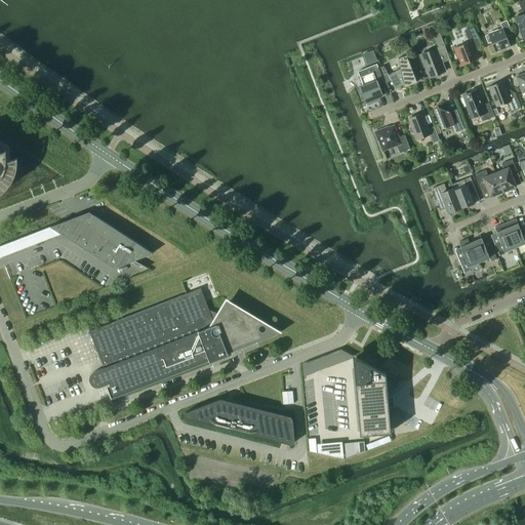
[(516,17),(524,40),(524,39),(524,0),(523,0),(519,2),(523,14),(516,17)]
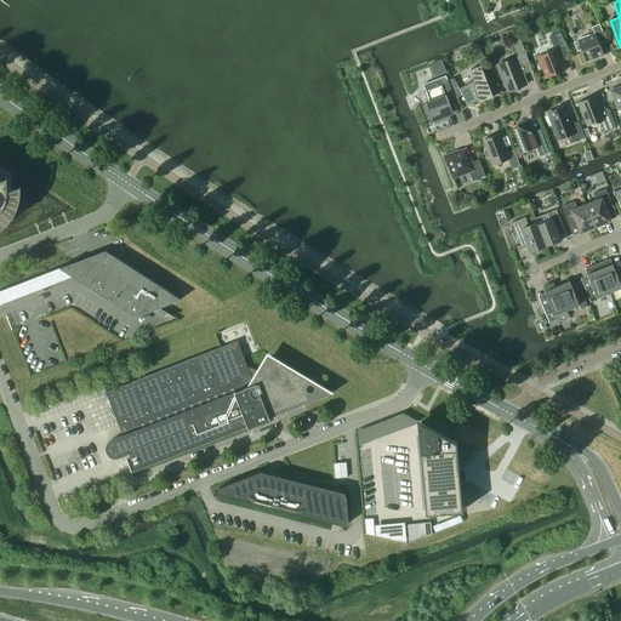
[(582,50),(586,61),(603,55),(599,44),(607,40),(599,24),(592,27),(594,34),(574,43),(577,51),(582,50)]
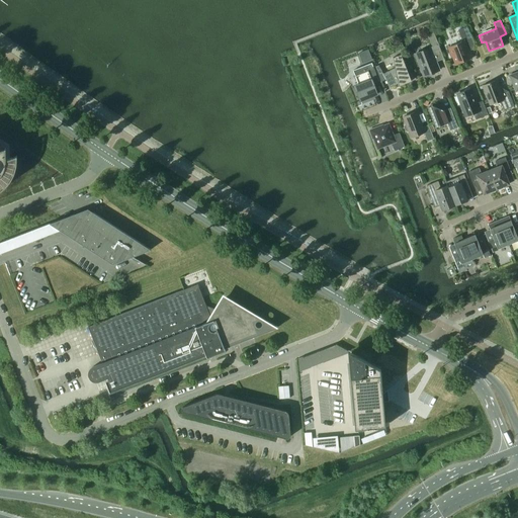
[(462,41),(448,48),(451,57),(452,57),(455,64),(471,58),(466,46),(473,44),(467,26),(458,30),(462,41)]
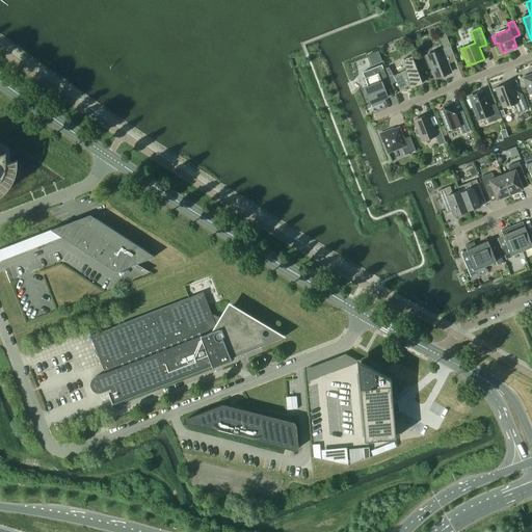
[(440,35),(445,50),(451,47),(445,33),(440,35)]
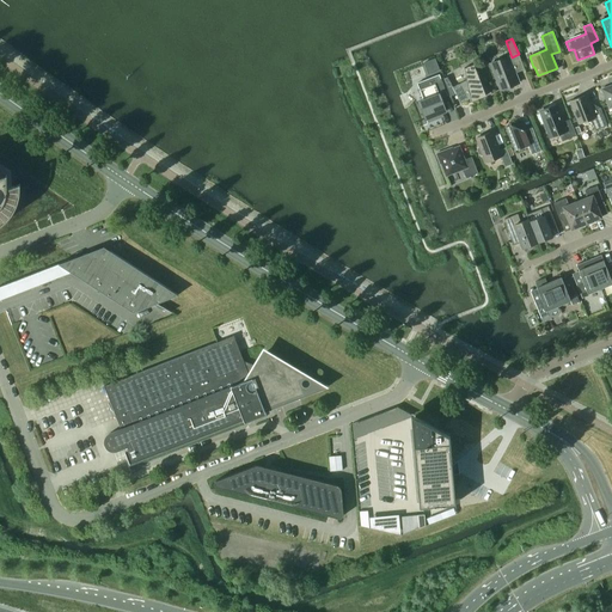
[(490,63),(501,90),(519,83),(509,56),(490,63)]
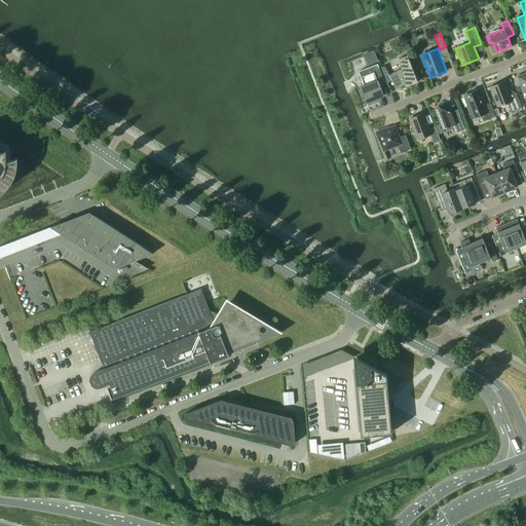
[(382,71),(387,83),(391,80),(396,88),(405,84),(405,87),(418,82),(407,55),(399,59),(401,69),(388,75),(386,70),(382,71)]
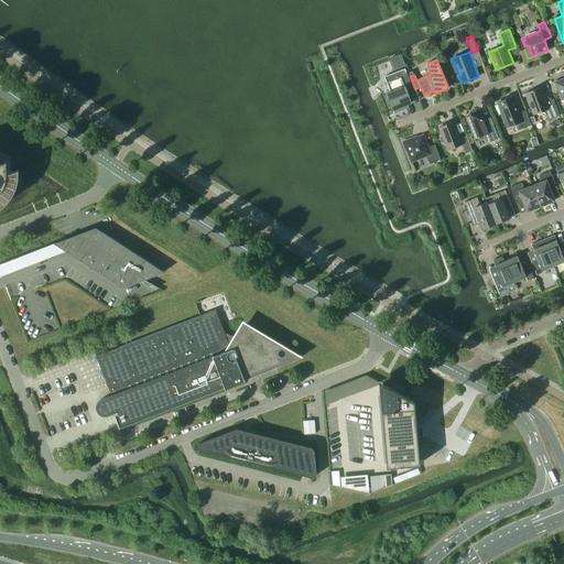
[(404,68),(396,73),(384,77),(391,94),(387,95),(392,110),(411,102),(407,90),(412,88),(404,68)]
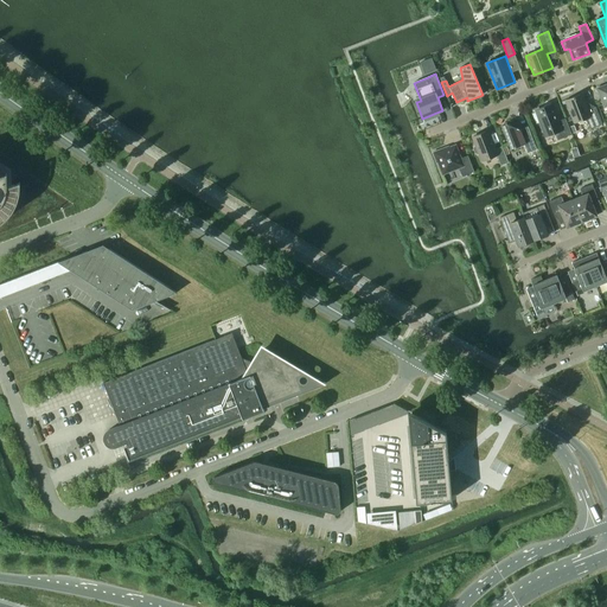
[(582,94),(566,101),(575,122),(586,117),(590,129),(602,125),(595,107),(588,110),(582,94)]
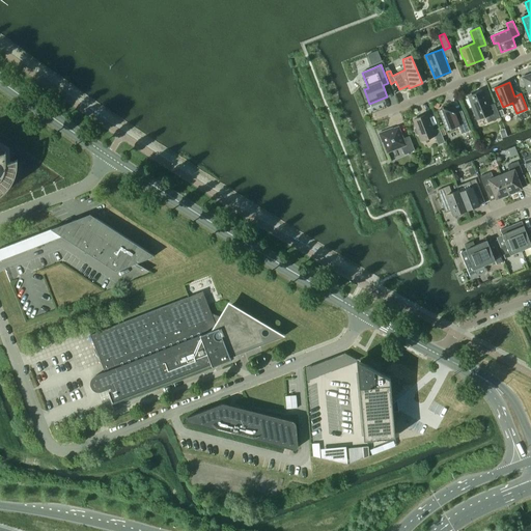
[(472,96),(466,100),(469,108),(473,107),(477,119),(485,116),(487,122),(500,118),(495,104),(490,106),(488,103),(486,102),(483,92),(481,93),(479,92),(478,94),(476,93),(475,95),(474,95),(472,96)]
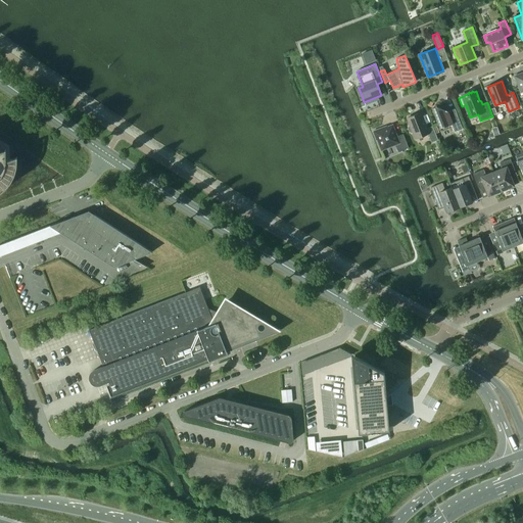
[(444,127),(453,124),(456,131),(462,128),(455,109),(447,111),(436,106),(436,107),(434,113),(438,125),(443,127),(444,127)]
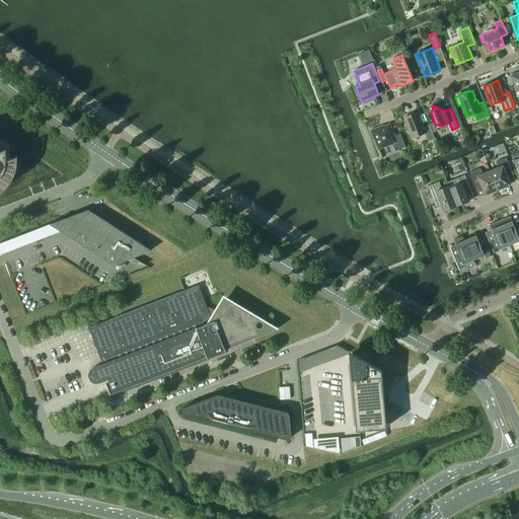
[(405,125),(404,127),(406,131),(409,132),(410,131),(413,138),(425,133),(428,141),(435,139),(429,125),(423,128),(417,112),(404,117),(406,124),(405,125)]
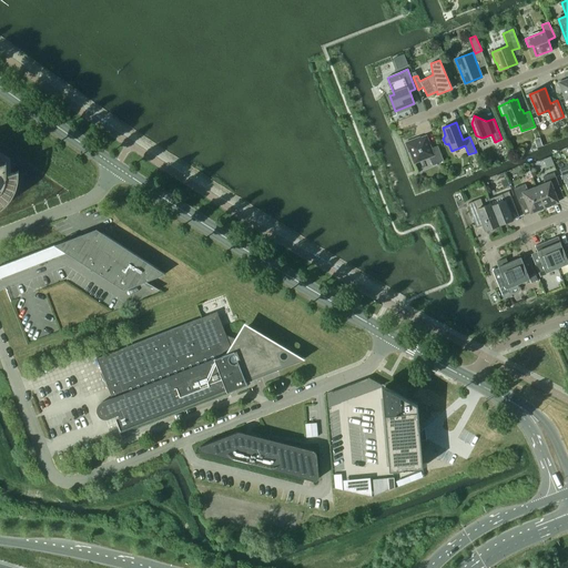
[(414,139),(405,142),(408,152),(409,151),(414,163),(429,158),(433,165),(444,161),(438,145),(432,148),(426,135),(415,140),(414,139)]
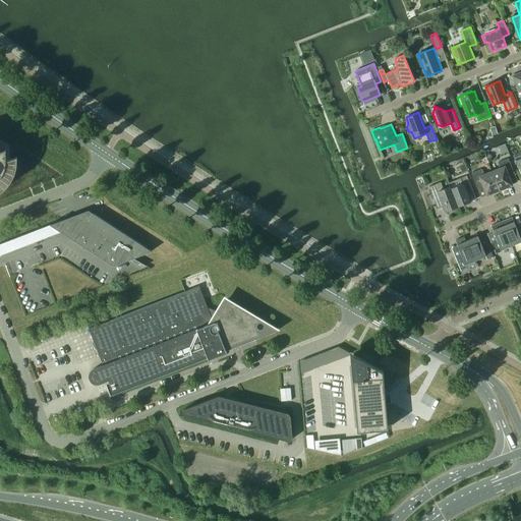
[(520,147),(520,145),(511,149),(518,167),(520,165),(520,147)]
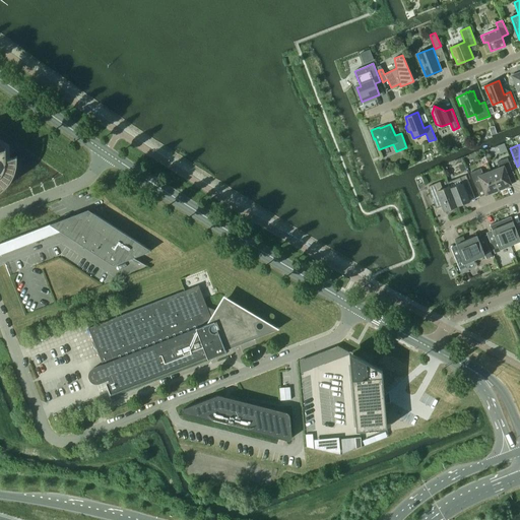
[(17,155),(7,159),(6,147),(0,149),(0,191),(2,190),(4,188),(5,187),(7,185),(8,184),(10,182),(11,180),(12,178),(14,176),(15,174),(15,171),(16,169),(17,166),(17,164),(17,161),(17,158),(17,156),(17,155)]
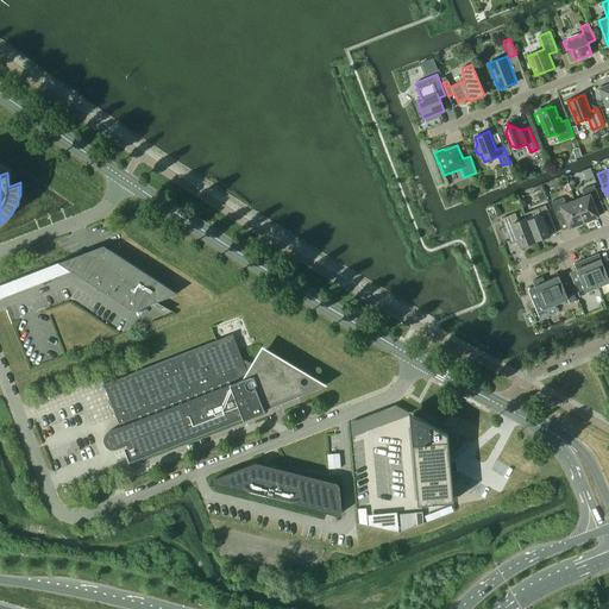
[(584,196),(575,200),(583,223),(598,217),(594,205),(601,201),(594,184),(582,189),(584,196)]
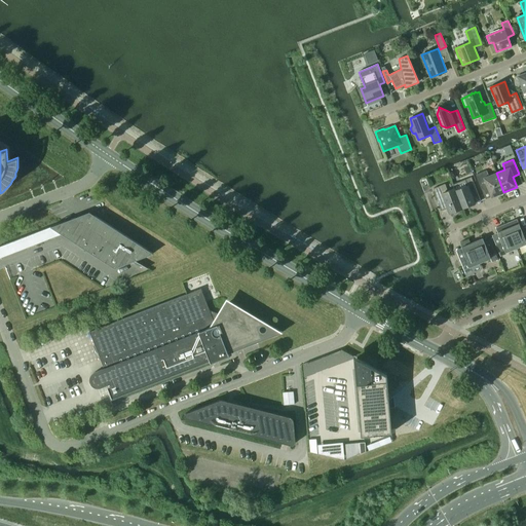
[(503,192),(496,173),(488,176),(486,171),(476,175),(481,189),(487,186),(491,197),(503,192)]
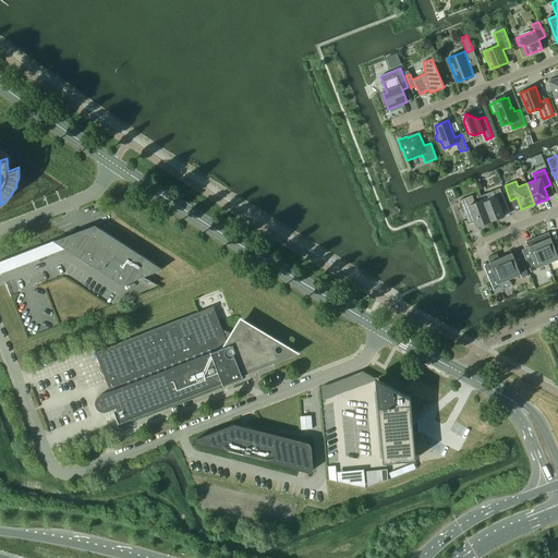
[(483,202),(490,221),(504,216),(499,204),(506,202),(500,187),(488,192),(481,195),(482,199),(483,202)]
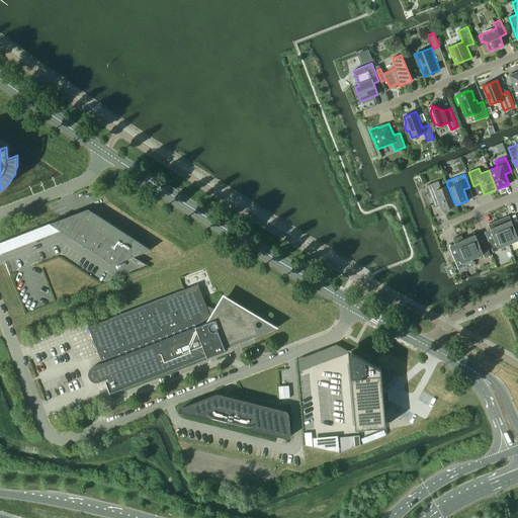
[(443,209),(455,205),(448,187),(447,185),(441,188),(438,181),(427,185),(432,200),(438,197),(443,209)]
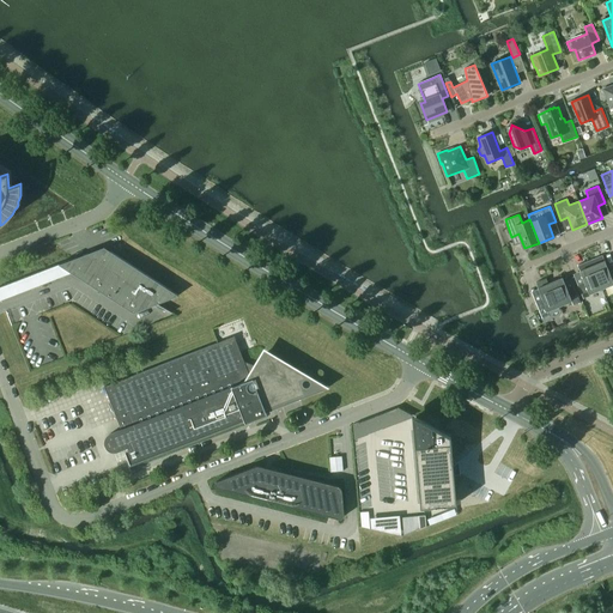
[(59,265),(73,274),(133,313),(178,296),(114,253),(95,260),(87,255),(87,254),(71,260),(59,265)]
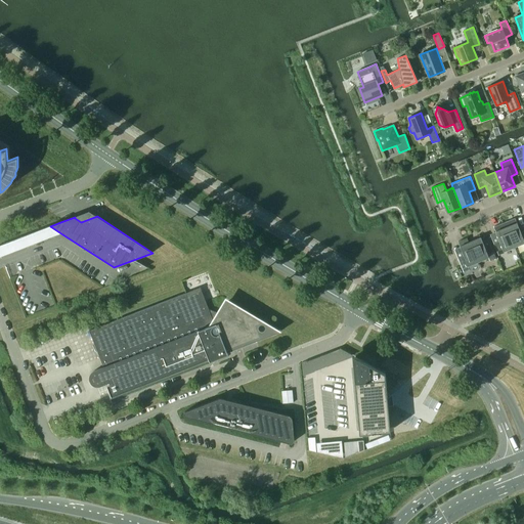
[(504,222),(506,227),(514,247),(523,242),(523,230),(521,232),(515,218),(504,222)]
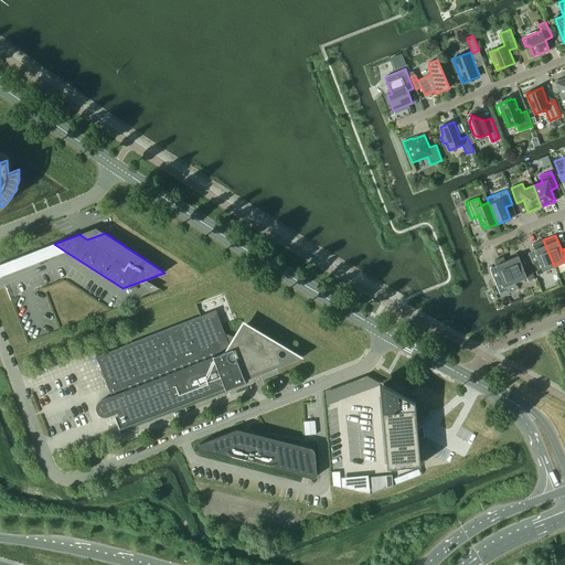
[(54,244),(65,240),(0,264),(0,274),(1,278),(67,253),(54,244)]
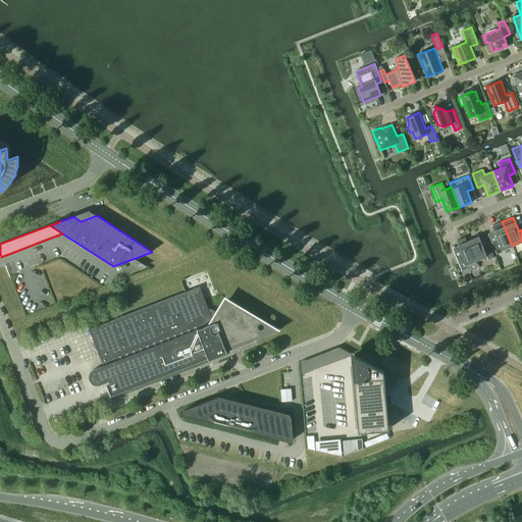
[(502,250),(512,246),(504,226),(502,221),(491,226),(498,241),(491,243),(497,254),(503,252),(502,250)]
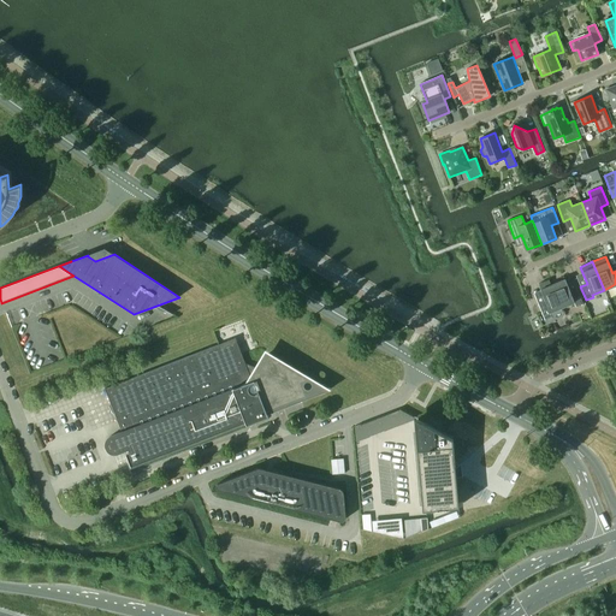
[(550,312),(562,307),(552,284),(551,285),(549,279),(539,284),(540,289),(540,290),(545,301),(538,304),(545,319),(551,317),(550,312)]
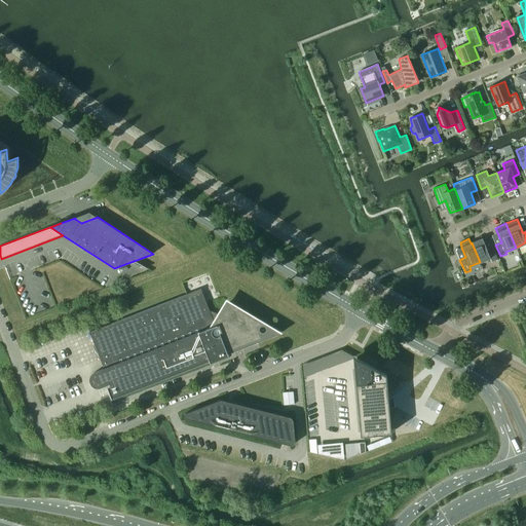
[(483,238),(472,242),(480,262),(490,258),(492,262),(497,259),(492,246),(487,249),(483,238)]
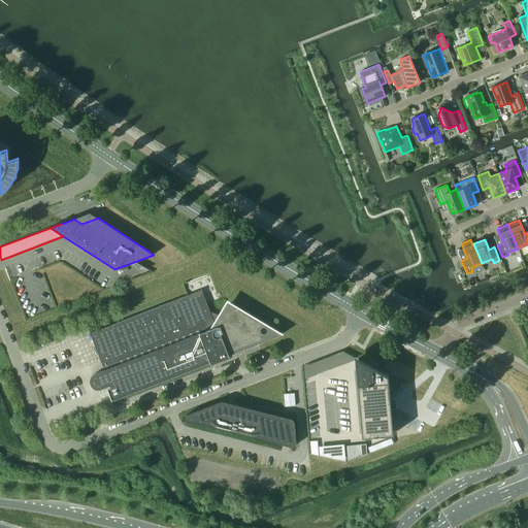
[(111,400),(210,362),(211,363),(229,356),(228,353),(241,347),(242,349),(259,343),(258,340),(257,337),(256,335),(254,332),(253,329),(251,326),(250,324),(248,321),(245,319),(243,316),(241,314),(238,311),(236,309),(233,307),(231,306),(228,304),(221,316),(210,311),(202,290),(90,333),(104,369),(95,373),(94,373),(93,374),(93,375),(92,375),(91,376),(91,377),(91,378),(90,381),(90,382),(91,383),(91,384),(91,385),(92,386),(93,387),(94,387),(94,388),(95,388),(97,389),(98,389),(99,389),(100,389),(101,388),(106,386),(111,400)]
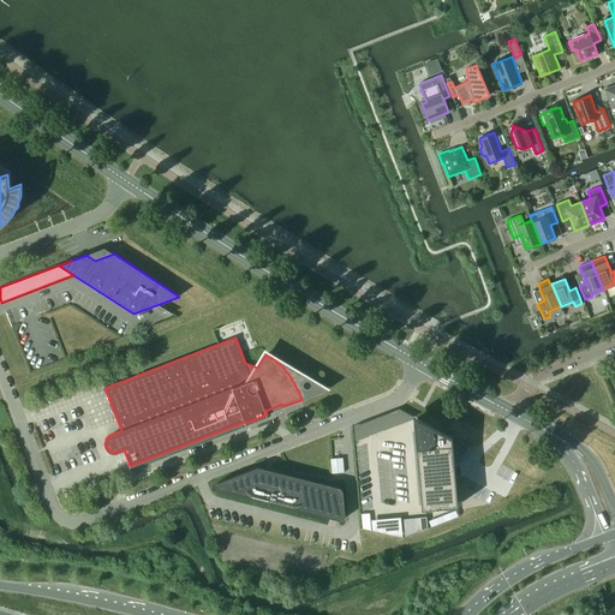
[(413,416),(415,431),(422,506),(458,502),(452,437),(413,416)]
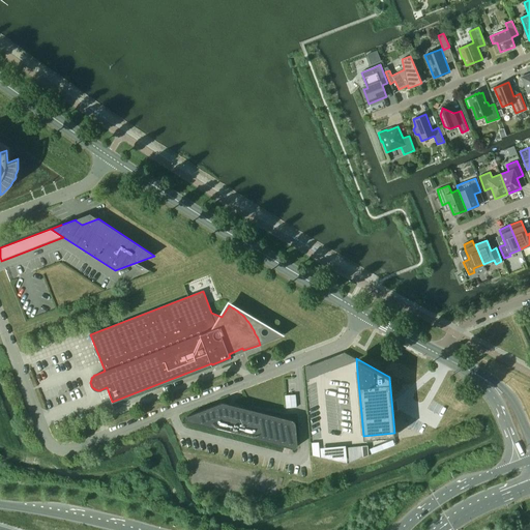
[(285,395),(286,408),(297,407),(296,394),(285,395)]
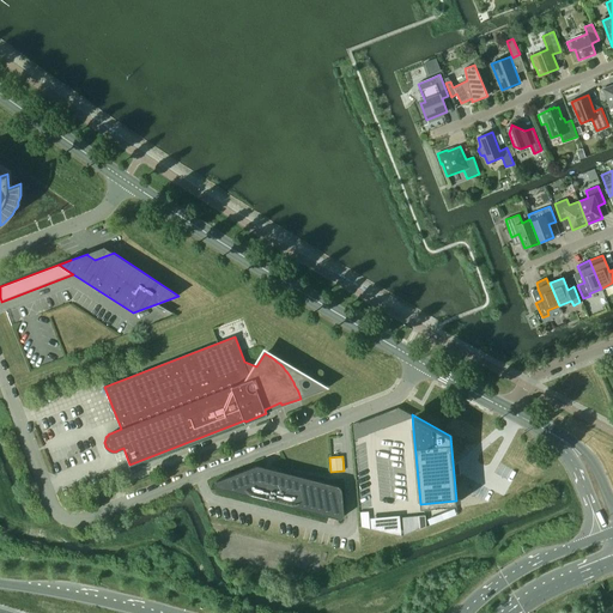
[(340,486),(338,486),(259,466),(256,466),(217,480),(217,481),(216,483),(216,484),(216,485),(216,486),(217,487),(218,487),(339,519),(340,519),(341,519),(343,517),(344,516),(344,515),(341,491),(341,490),(340,487),(340,486)]
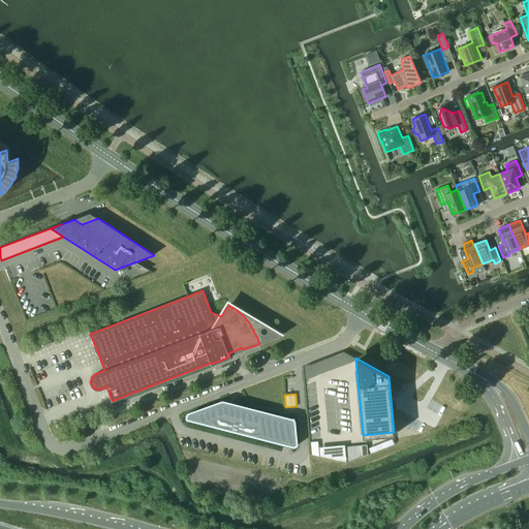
[(359,458),(368,455),(367,444),(361,445),(362,456),(359,458)]
